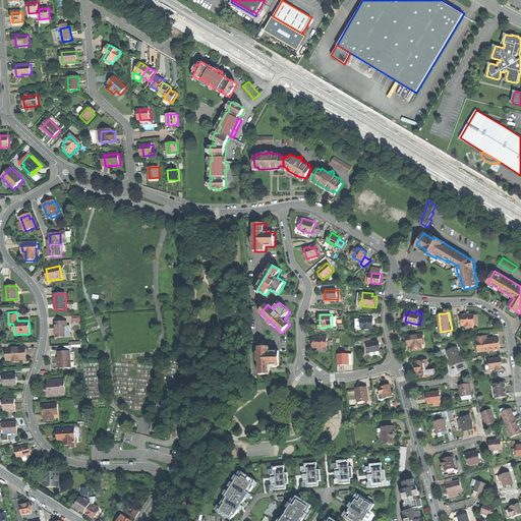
[(468,314),(463,315),(463,326),(467,326),(467,327),(473,327),(473,326),(475,326),(474,314),(468,314)]
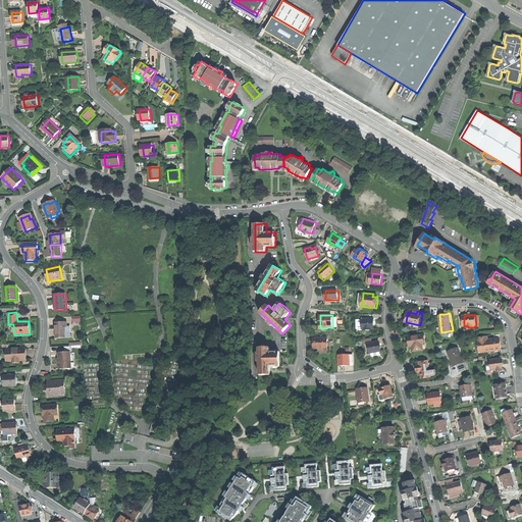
[(363,318),(363,328),(365,328),(374,327),(375,327),(374,323),(374,320),(374,318),(363,318)]
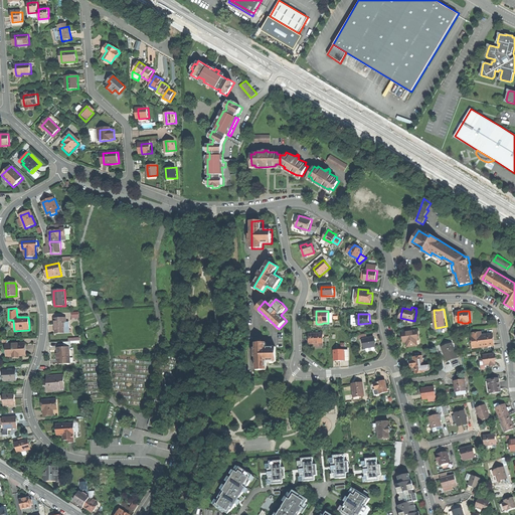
[(55,326),(55,333),(65,333),(65,323),(66,323),(66,318),(54,319),(55,326)]
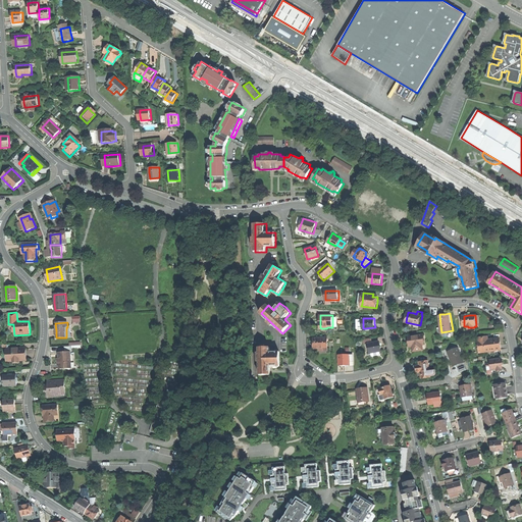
[(424,334),(409,336),(410,342),(413,342),(413,346),(415,346),(415,351),(424,349),(423,345),(423,343),(425,342),(424,334)]
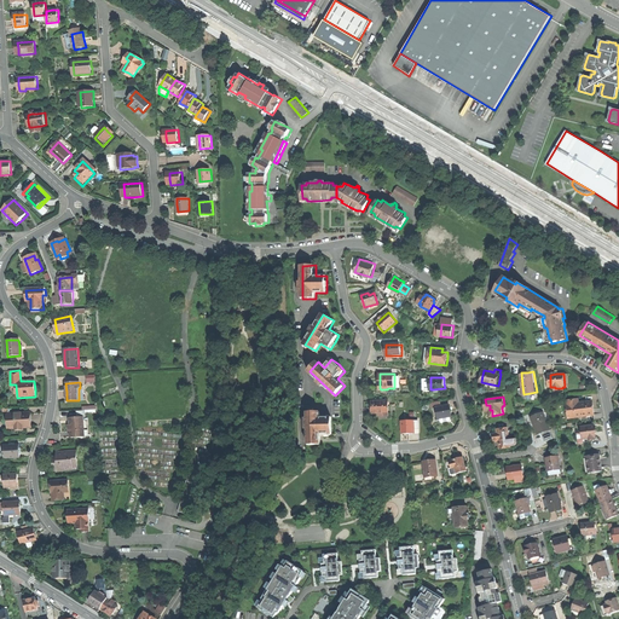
[(389,399),(372,400),(372,406),(372,414),(379,412),(383,412),(383,415),(389,415),(389,399)]
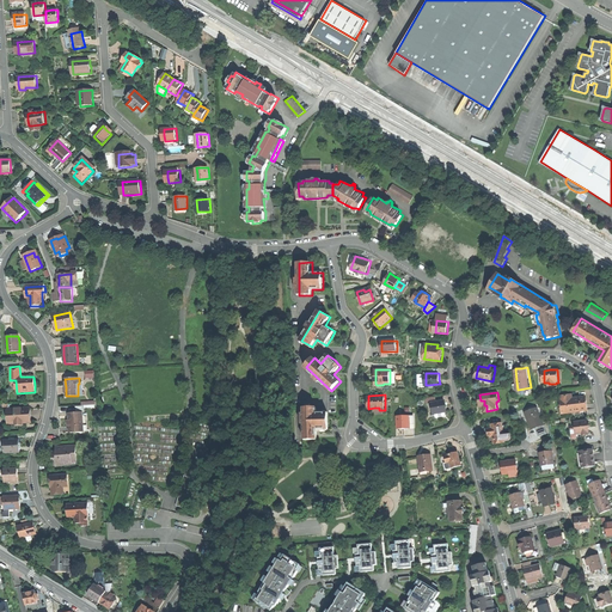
[(561,396),(563,409),(570,408),(570,412),(588,410),(588,403),(587,396),(574,398),(570,398),(570,395),(561,396)]
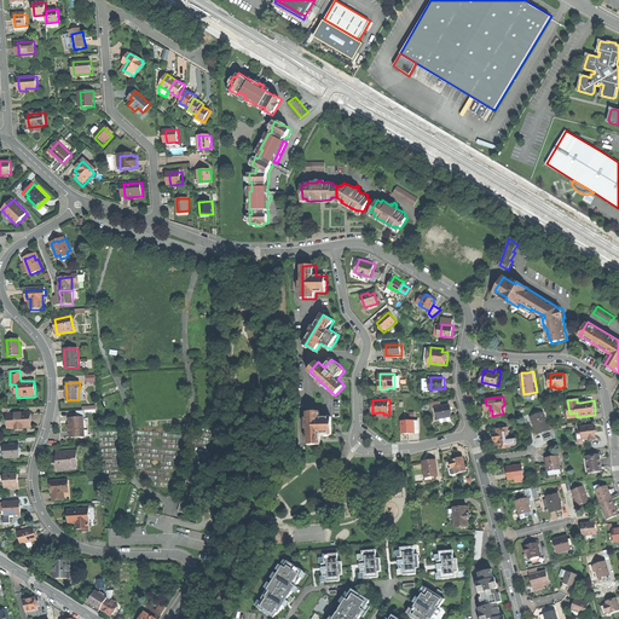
[(443,405),(437,406),(439,418),(441,417),(451,416),(452,416),(451,410),(450,404),(443,405)]
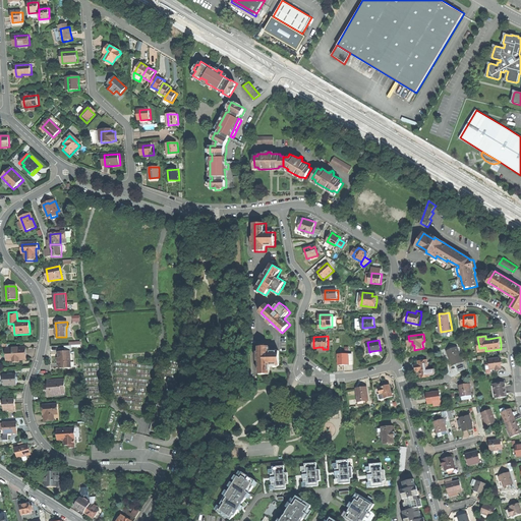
[(270,346),(258,346),(258,373),(270,373),(270,364),(280,364),(280,358),(279,350),(270,350),(270,346)]
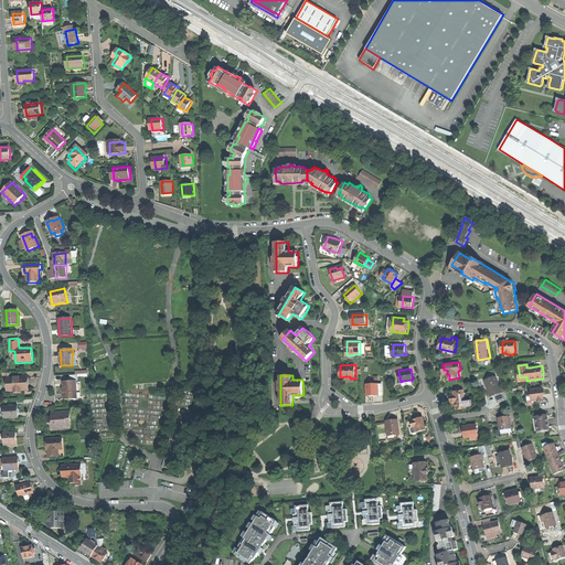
[(500,393),(503,392),(497,375),(487,379),(490,387),(488,387),(489,391),(491,396),(493,395),(500,393)]
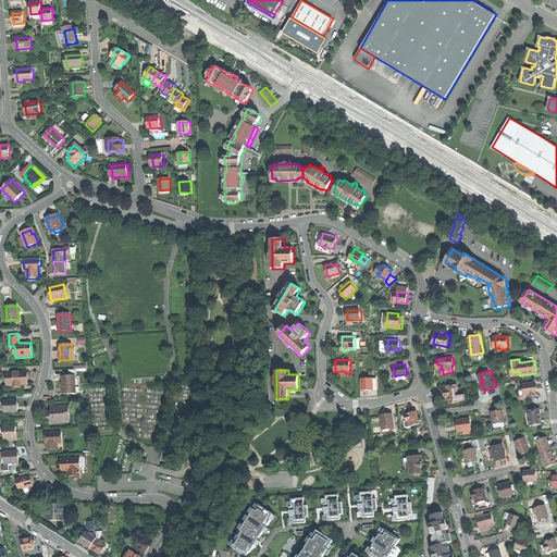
[(21,385),(26,385),(26,378),(26,372),(9,373),(7,373),(8,386),(14,386),(21,385)]
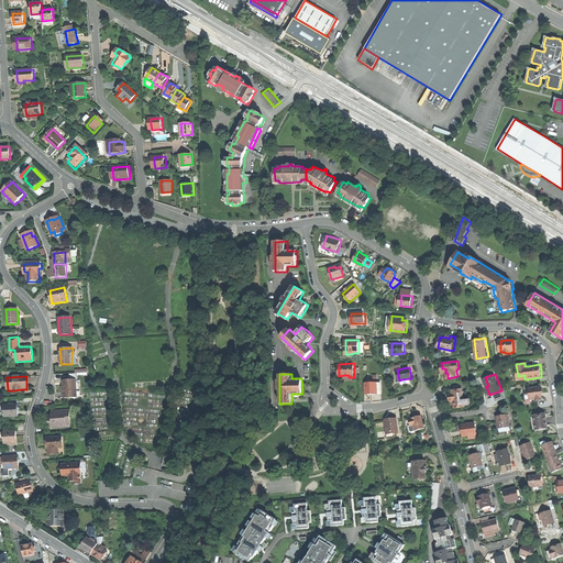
[(65,392),(66,398),(75,397),(75,392),(77,392),(76,379),(64,381),(65,384),(65,392)]
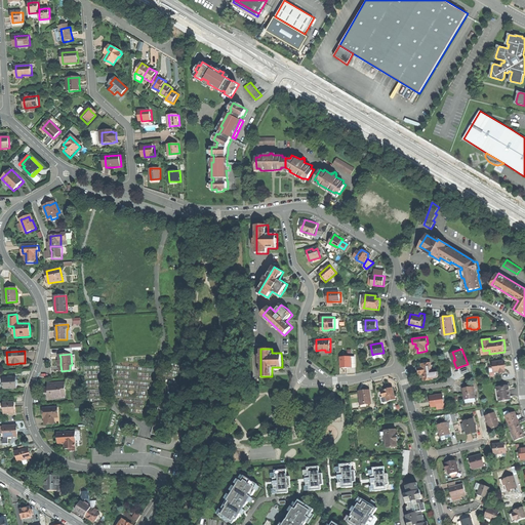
[(351,355),(340,356),(341,367),(347,366),(352,366),(351,356),(351,355)]
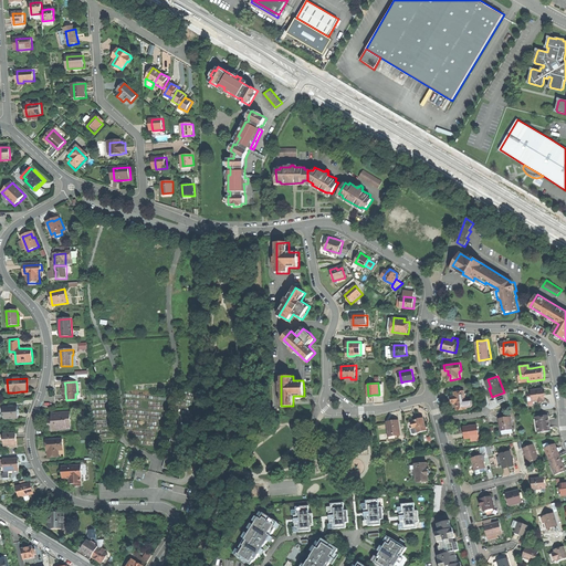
[(533,396),(533,400),(540,400),(540,401),(545,401),(544,399),(545,399),(545,396),(545,392),(544,389),(532,390),(533,396)]
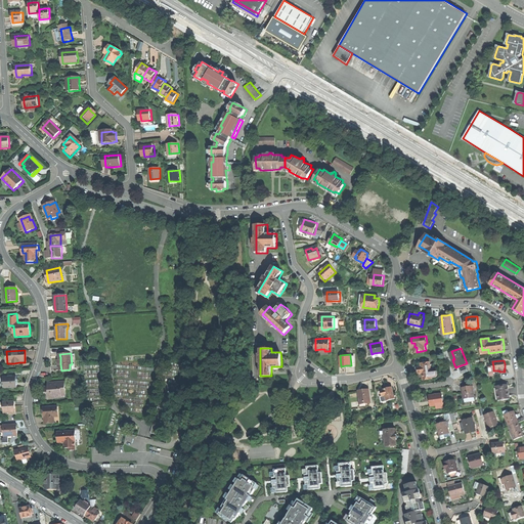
[(431,362),(422,363),(422,366),(418,367),(419,370),(419,374),(423,373),(424,379),(433,378),(432,373),(431,362)]
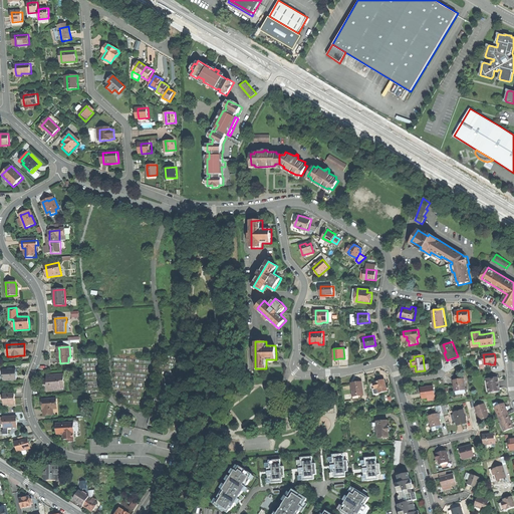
[(458,364),(455,357),(449,359),(451,366),(458,364)]
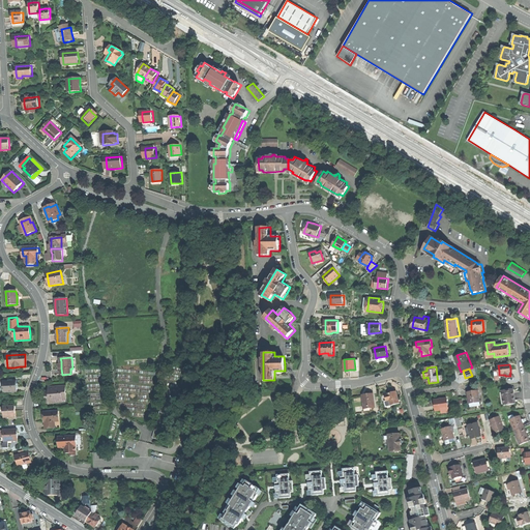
[(505,380),(505,376),(505,375),(499,375),(499,371),(495,371),(496,381),(505,380)]
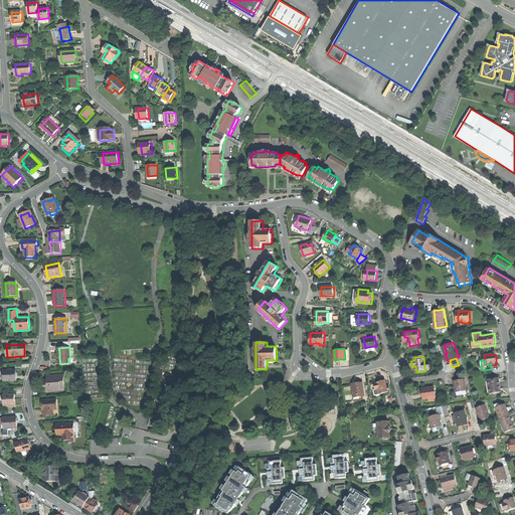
[(3,381),(17,380),(16,376),(16,370),(3,371),(3,381)]
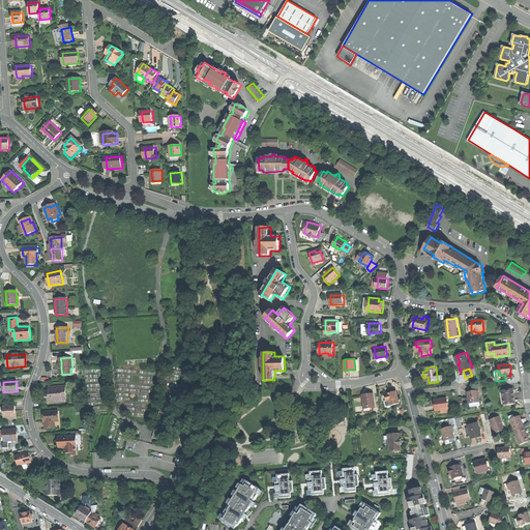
[(46,403),(62,402),(62,393),(66,392),(65,386),(49,387),(49,394),(46,394),(46,400),(46,403)]
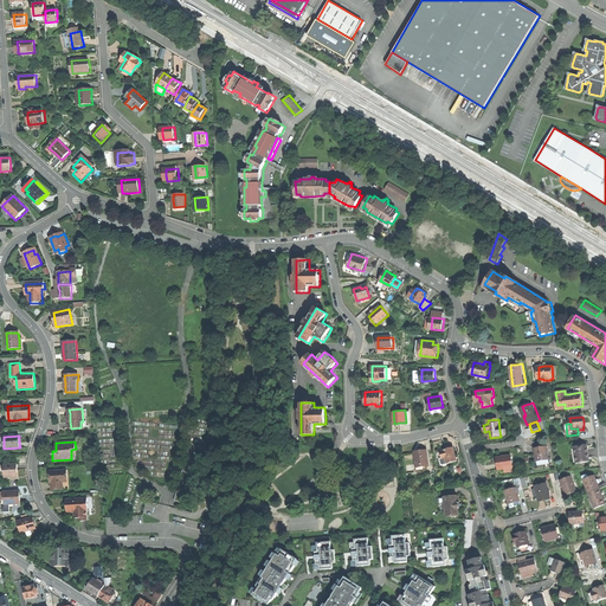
[(575,446),(578,463),(591,461),(590,452),(588,444),(575,446)]
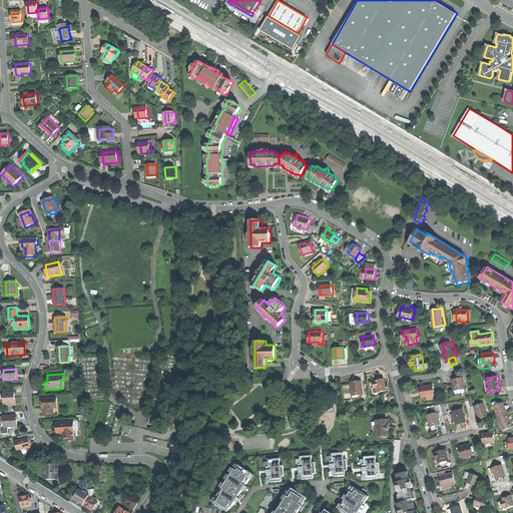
[(379,392),(387,390),(384,378),(379,380),(378,378),(375,379),(372,380),(374,388),(377,387),(379,392)]
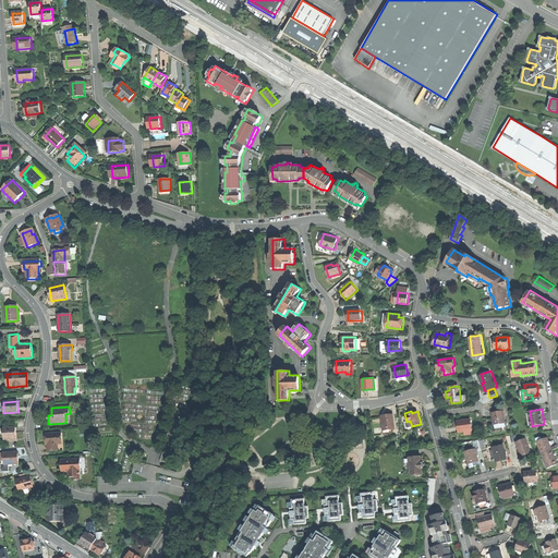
[(498,412),(493,412),(495,425),(496,425),(506,423),(507,423),(505,411),(498,412)]
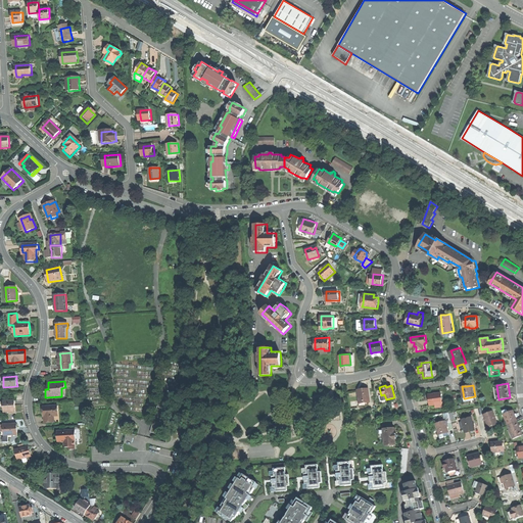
[(358,393),(359,401),(365,400),(365,402),(368,401),(371,401),(369,388),(364,388),(360,389),(361,393),(358,393)]
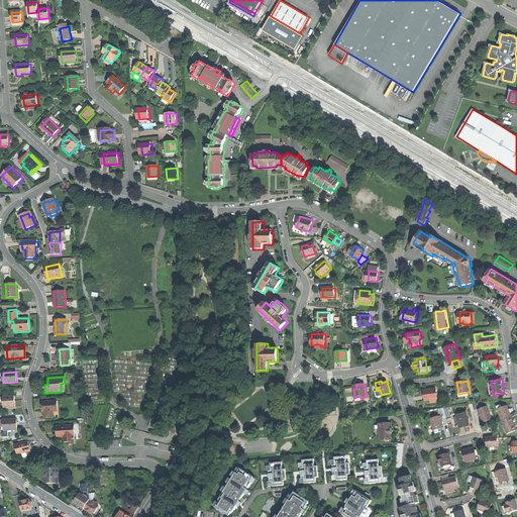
[(437,388),(424,390),(425,396),(425,401),(431,400),(437,399),(438,399),(437,388)]
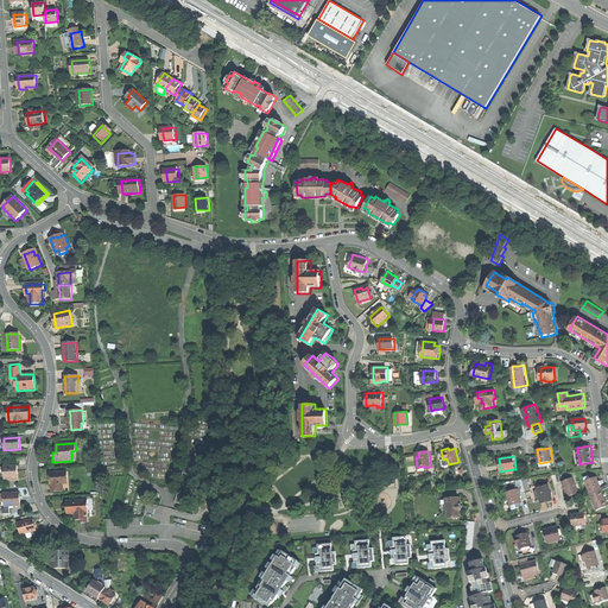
[(16,479),(18,477),(18,472),(17,466),(4,467),(4,479),(11,479),(16,479)]
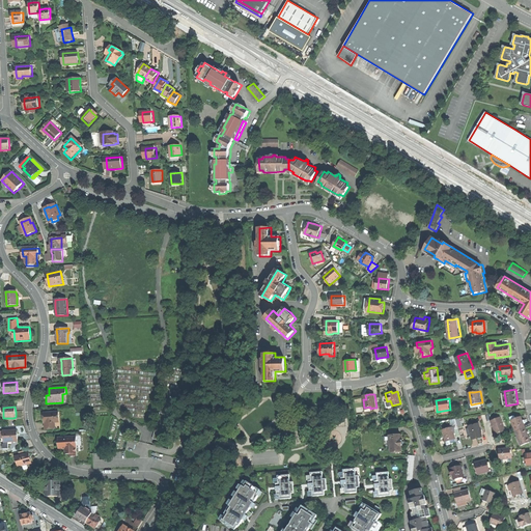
[(46,422),(46,429),(55,428),(55,422),(59,422),(59,412),(44,413),(44,419),(45,422),(46,422)]
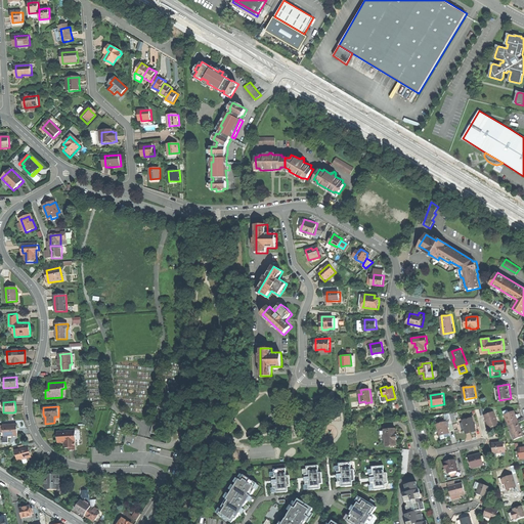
[(505,415),(510,427),(520,423),(517,417),(515,410),(510,412),(505,415)]
